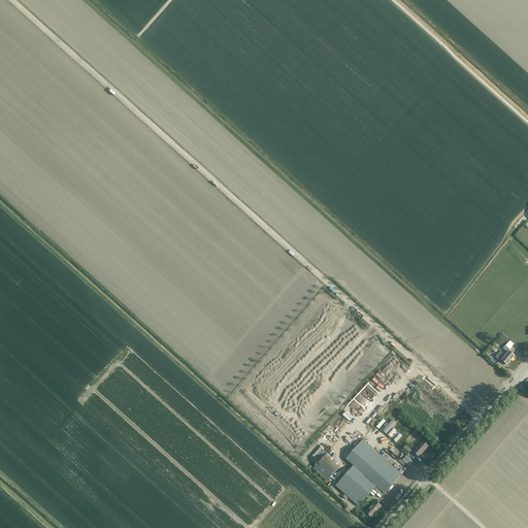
[(506,342),(508,339),(502,333),(499,336),(506,342)]
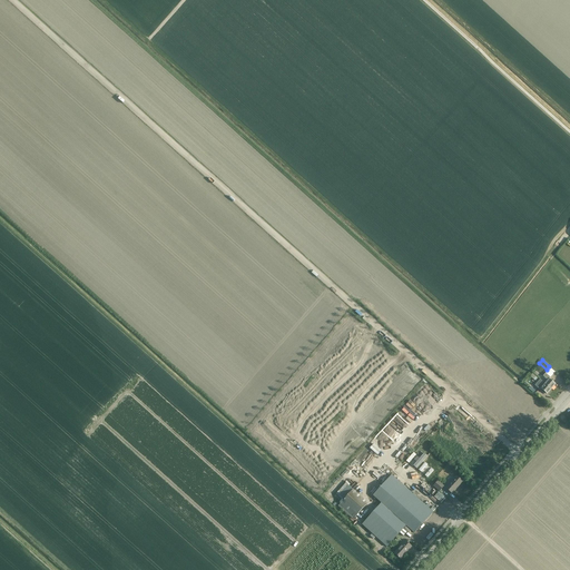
[(548,380),(544,383),(551,389),(556,384),(549,379),(550,377),(546,373),(543,376),(548,380)]
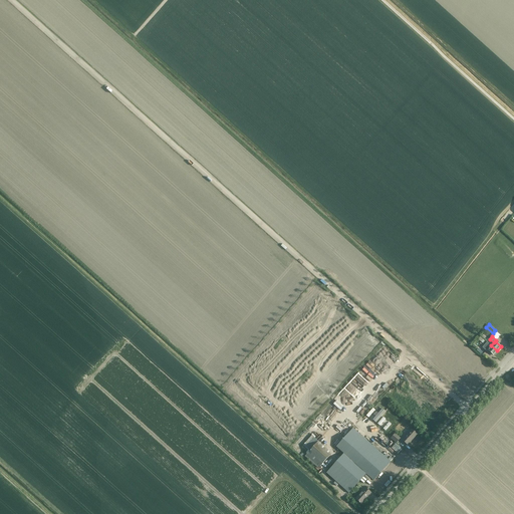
[(493,354),(497,350),(491,345),(489,348),(485,345),(482,347),(487,351),(488,350),(493,354)]
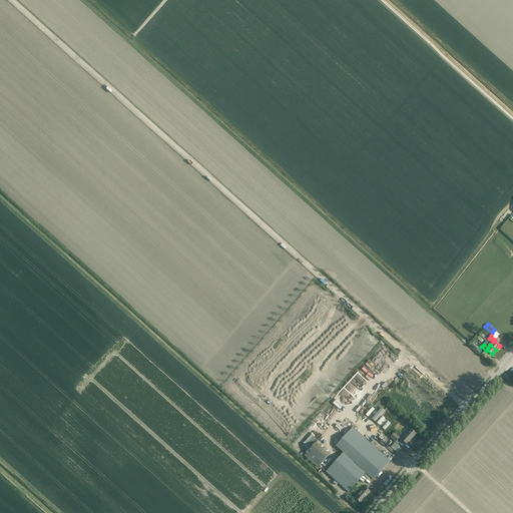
[(365,372),(371,367),(368,362),(361,368),(365,372)]
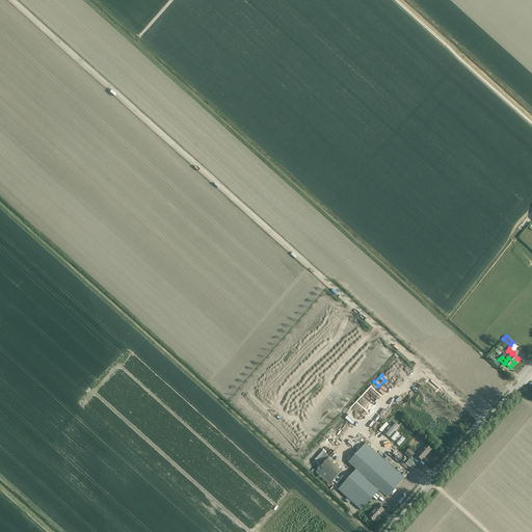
[(362,395),(357,400),(363,404),(367,400),(362,395)]
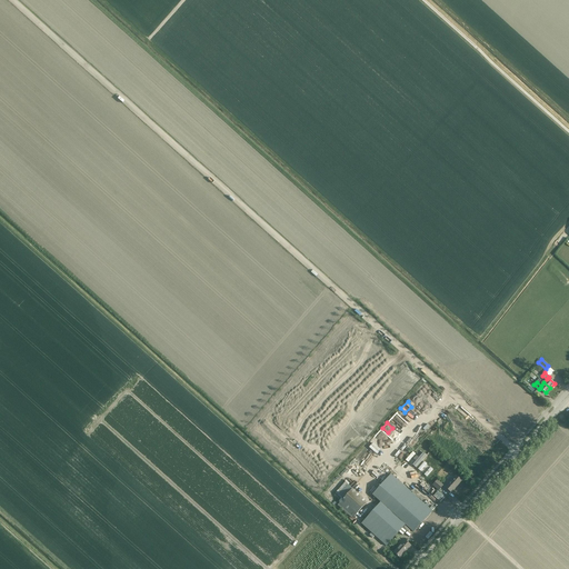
[(381,442),(388,435),(381,429),(375,437),(381,442)]
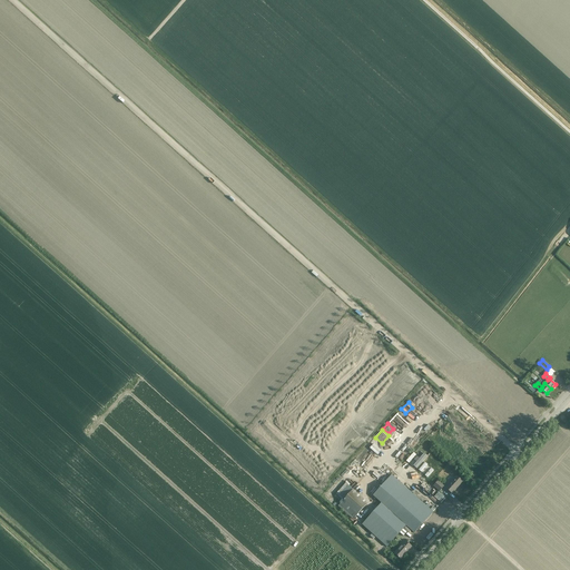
[(409,462),(416,454),(414,452),(406,460),(409,462)]
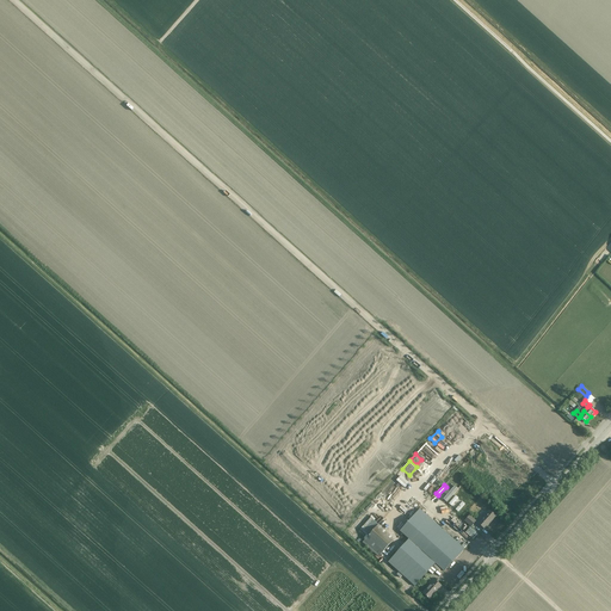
[(451,506),(458,498),(456,495),(449,503),(451,506)]
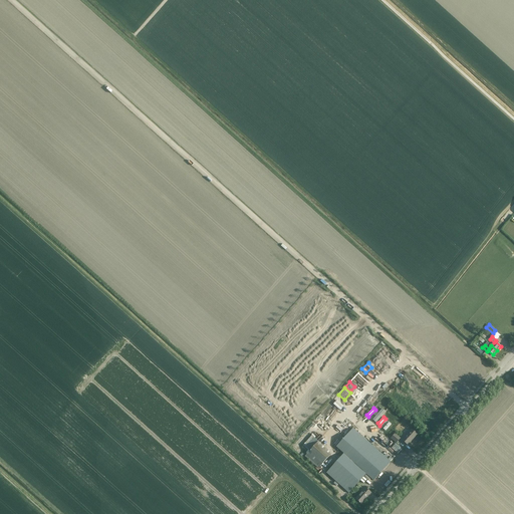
[(386,431),(392,424),(389,422),(383,429),(386,431)]
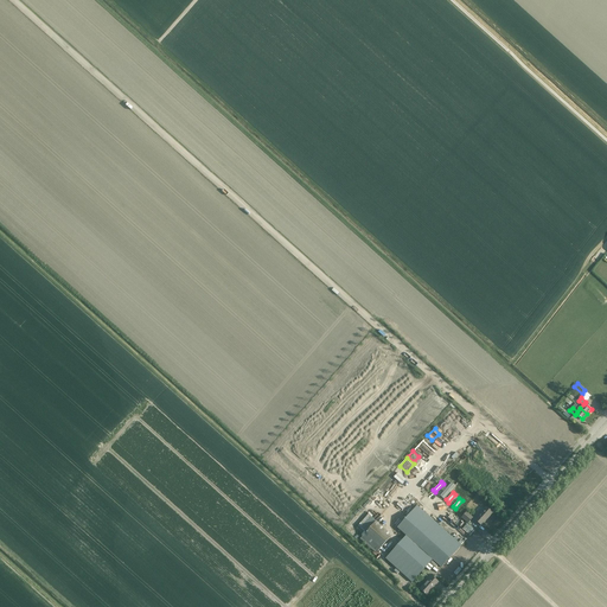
[(441,567),(461,545),(417,505),(397,528),(406,536),(385,558),(411,582),(433,560),(441,567)]
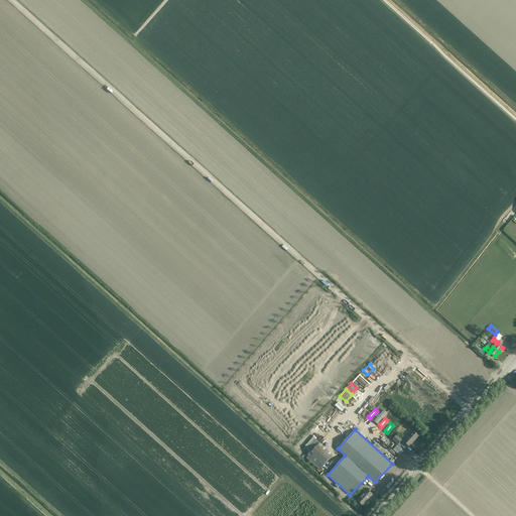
[(413,430),(403,441),(409,446),(419,436),(413,430)]
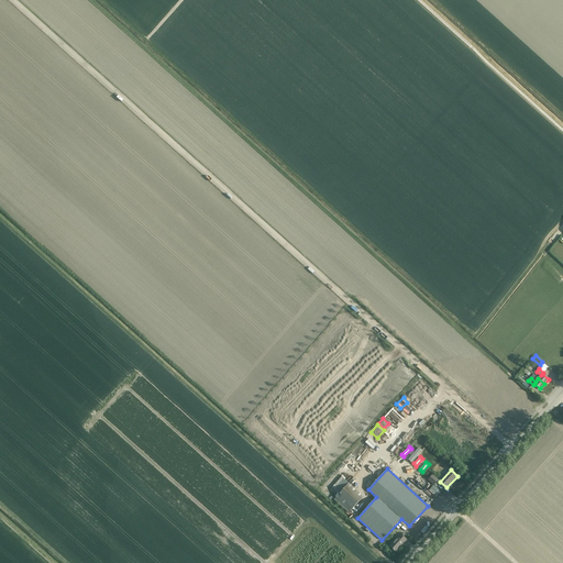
[(432,475),(428,479),(434,485),(439,481),(432,475)]
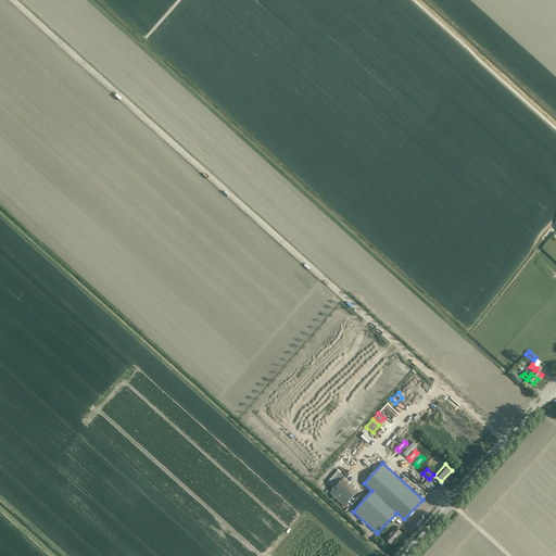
[(344,506),(345,505),(346,505),(356,494),(356,493),(358,490),(344,477),(338,470),(328,481),(333,487),(330,490),(331,491),(330,493),(344,506)]
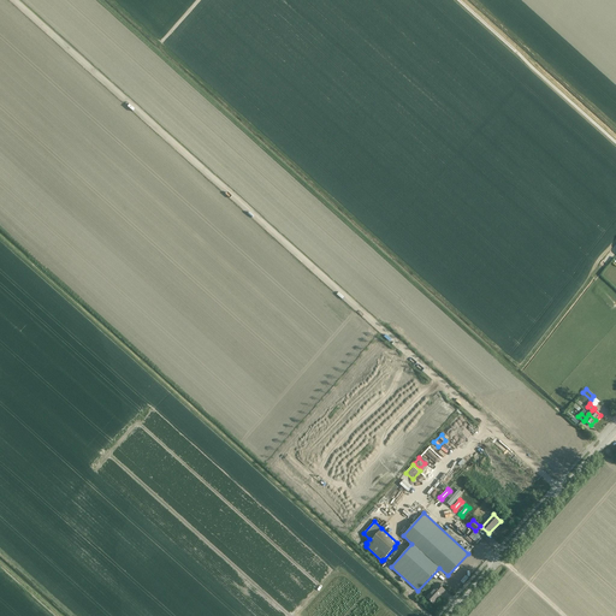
[(480,537),(474,531),(469,537),(475,542),(480,537)]
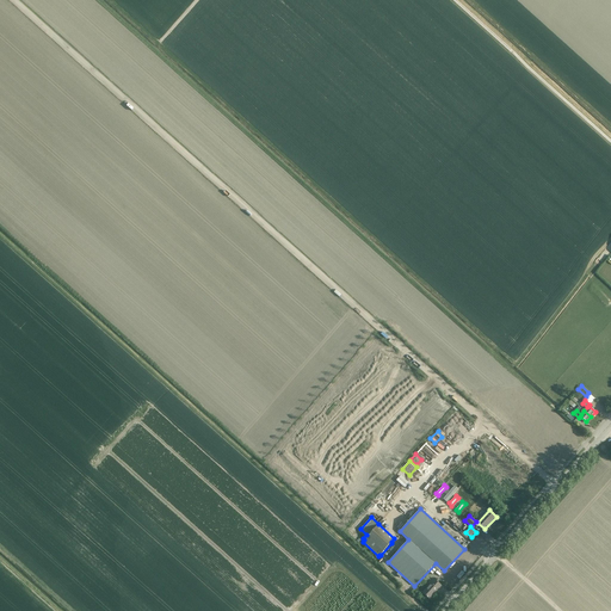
[(430,599),(442,586),(432,578),(430,581),(431,584),(423,593),(430,599)]
